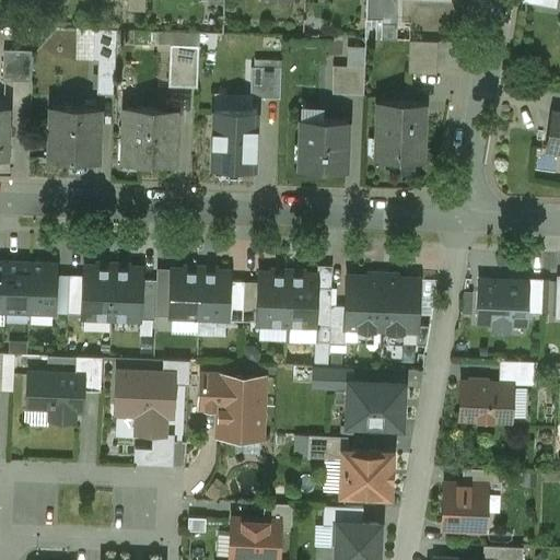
[(146,0),(127,0),(127,11),(146,12),(146,0)]
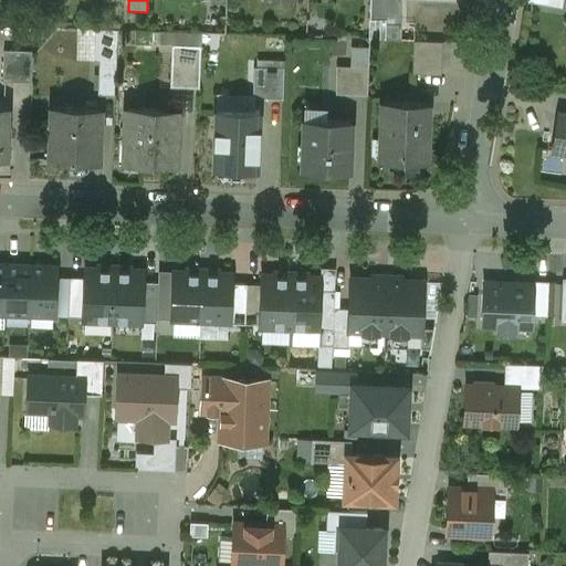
[(386,0),(369,0),(369,20),(385,20),(386,0)]
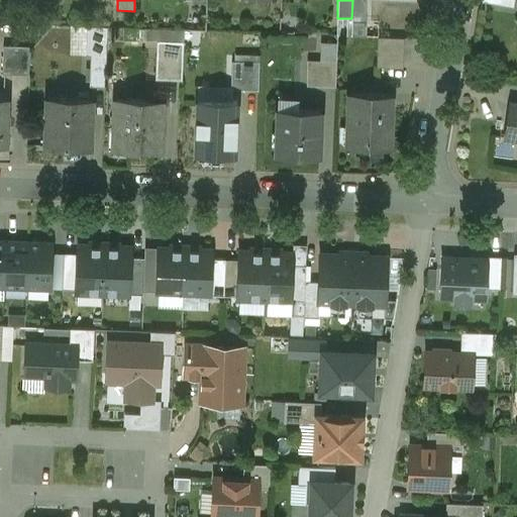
[(352,0),(351,18),(351,21),(366,22),(366,0),(352,0)]
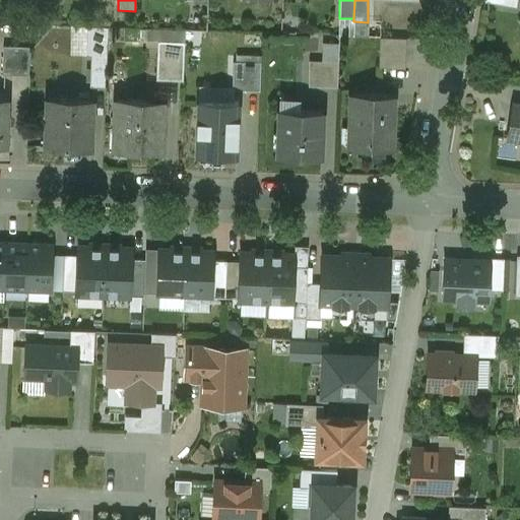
[(368,22),(353,21),(353,37),(368,38),(368,22)]
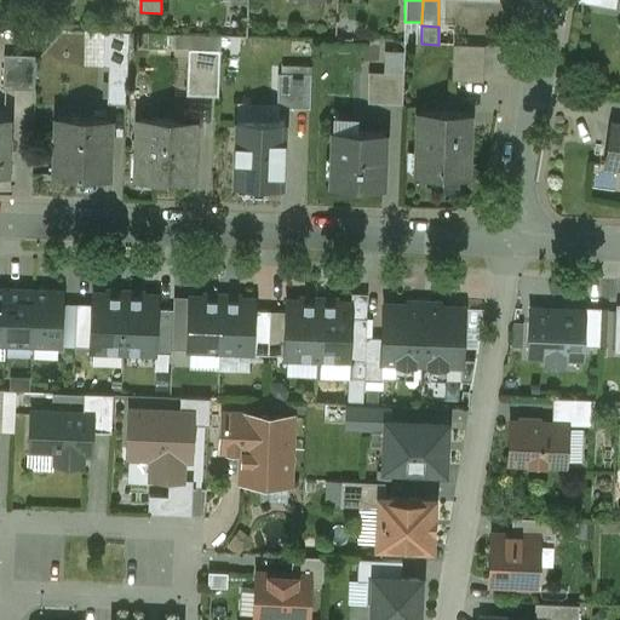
[(130,65),(130,30),(85,29),(85,64),(130,65)]
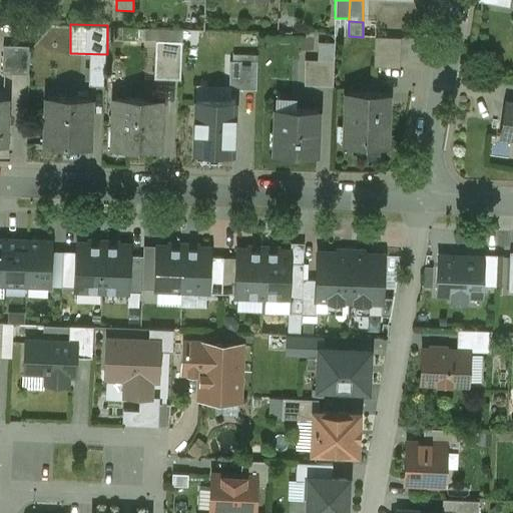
[(182,42),(155,41),(154,79),(180,80),(182,42)]
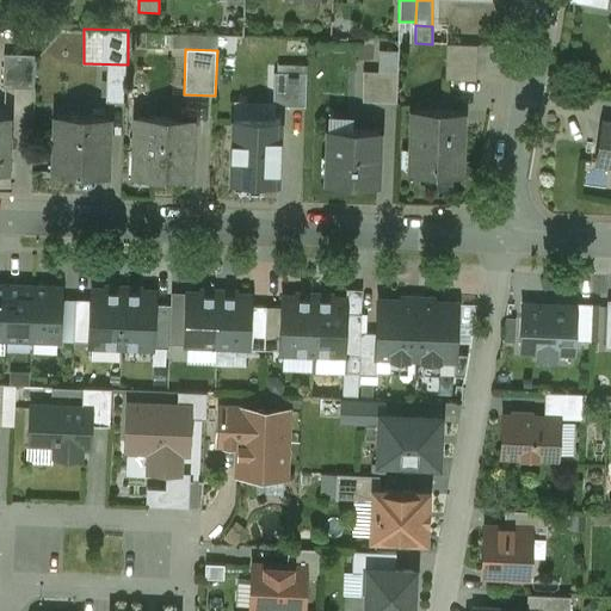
[(35,55),(4,54),(2,87),(34,88),(35,55)]
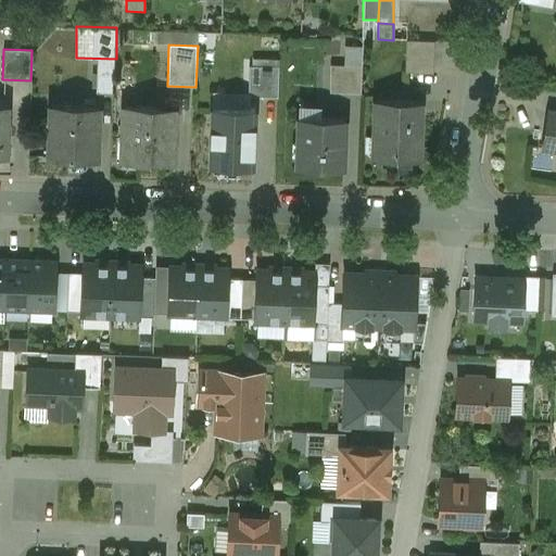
[(114,61),(97,60),(96,93),(113,95),(114,61)]
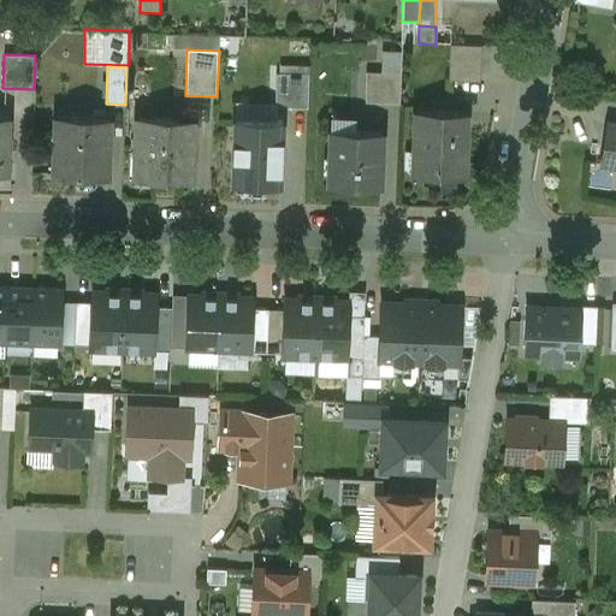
[(401,73),(366,72),(365,102),(400,104),(401,73)]
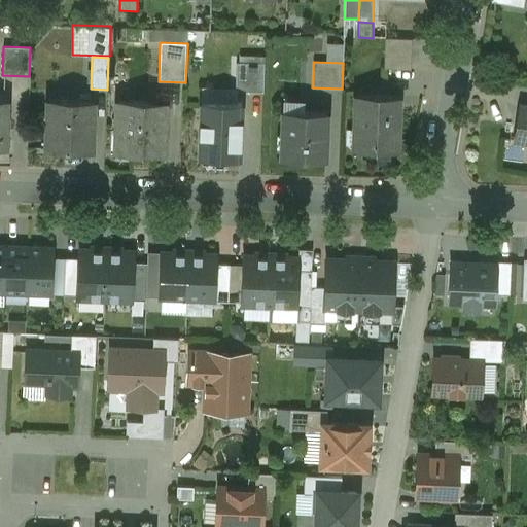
[(265,64),(236,63),(235,92),(264,93),(265,64)]
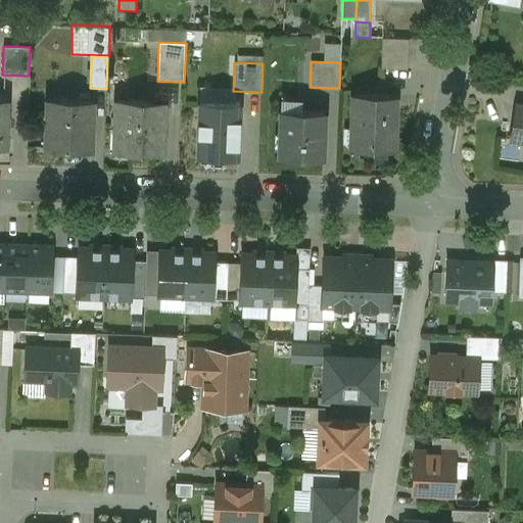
[(396,96),(352,94),(350,147),(394,149),(396,96)]
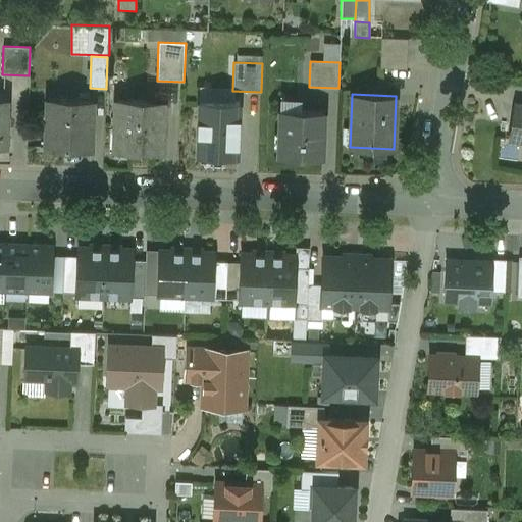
[(92,101),(55,99),(54,128),(47,128),(47,148),(90,150),(92,101)]
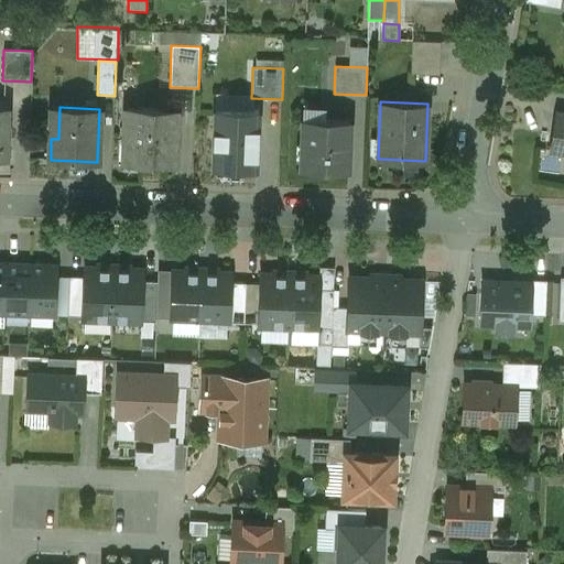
[(176,110),(127,108),(127,110),(131,110),(130,142),(132,142),(131,162),(125,161),(125,163),(174,165),(176,110)]
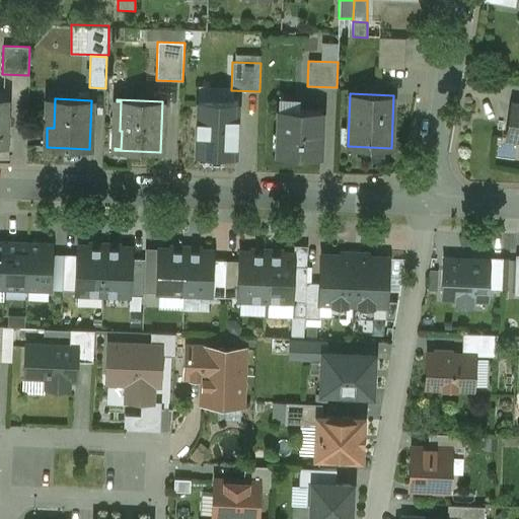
[(321,112),(298,110),(299,99),(279,99),(277,156),(320,157),(321,112)]
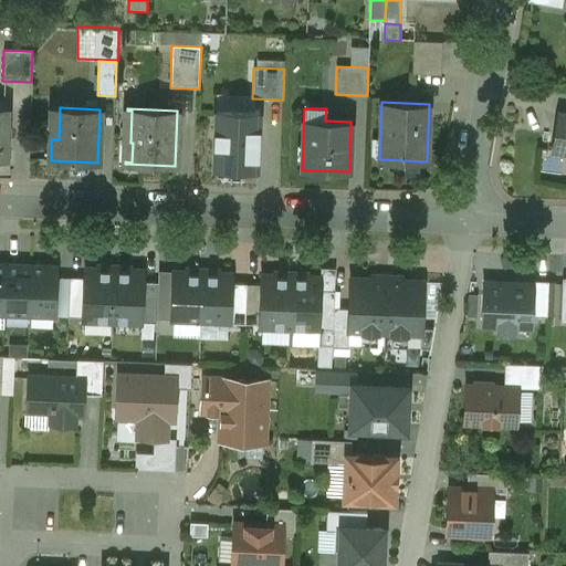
[(259,112),(217,111),(215,167),(257,168),(259,112)]
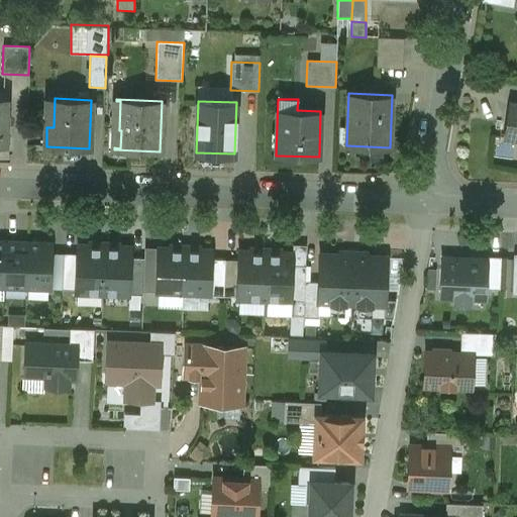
[(516,106),(509,105),(504,137),(516,138),(516,106)]
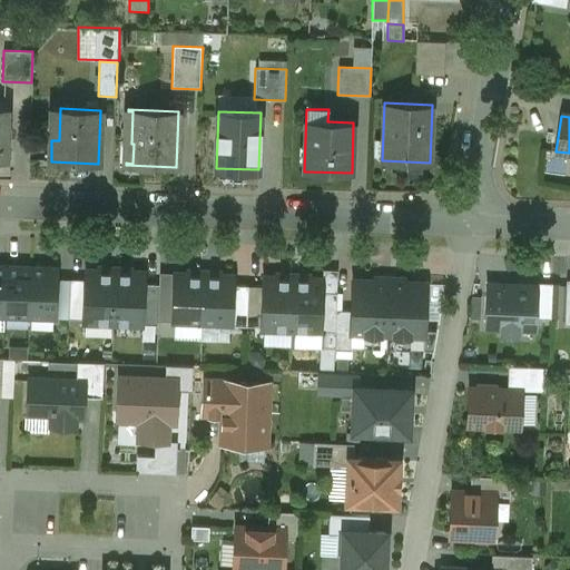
[(31,268),(7,267),(5,316),(29,317),(31,268)]
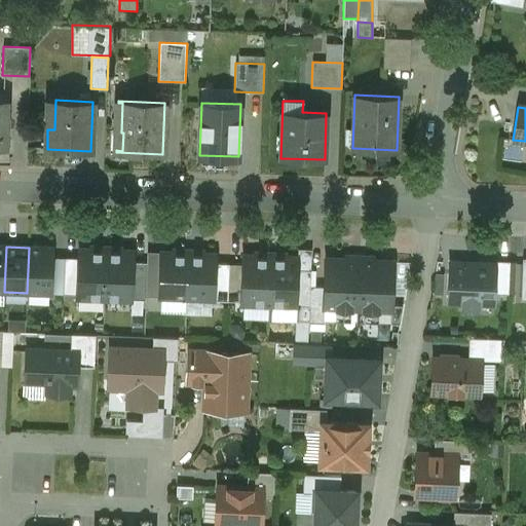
[(52,249),(29,248),(27,293),(51,294),(52,258),(52,249)]
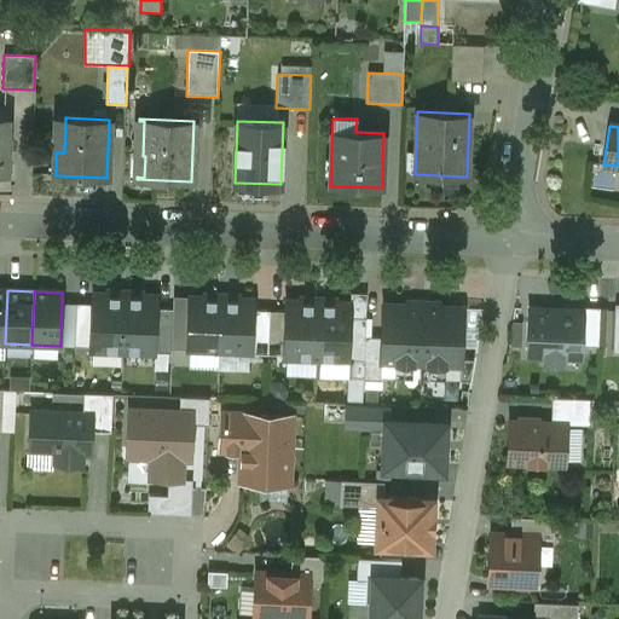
[(125,295),(93,294),(92,305),(91,348),(91,352),(122,353),(125,295)]
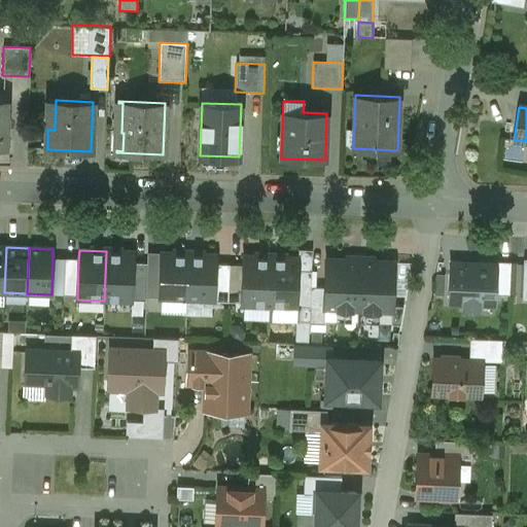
[(134,252),(106,251),(104,301),(132,302),(132,301),(134,264),(134,252)]
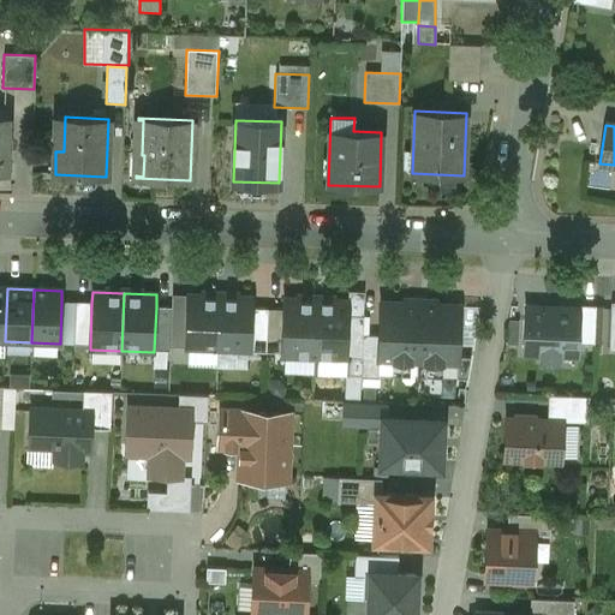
[(187,296),(172,296),(172,308),(171,328),(186,328),(187,296)]
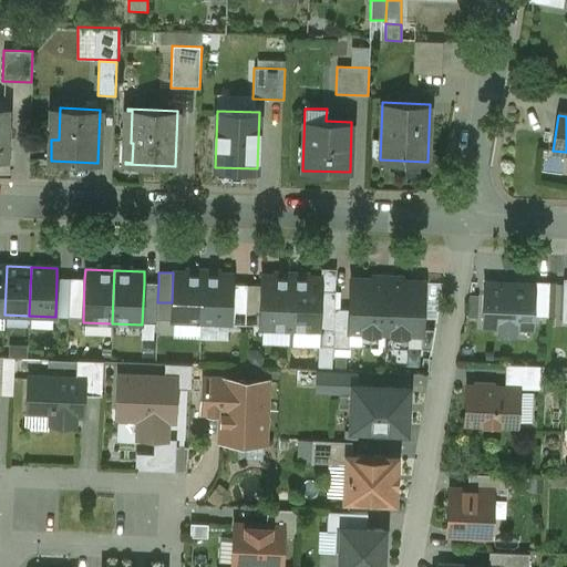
[(203,274),(173,272),(172,302),(172,320),(172,321),(200,322),(203,274)]
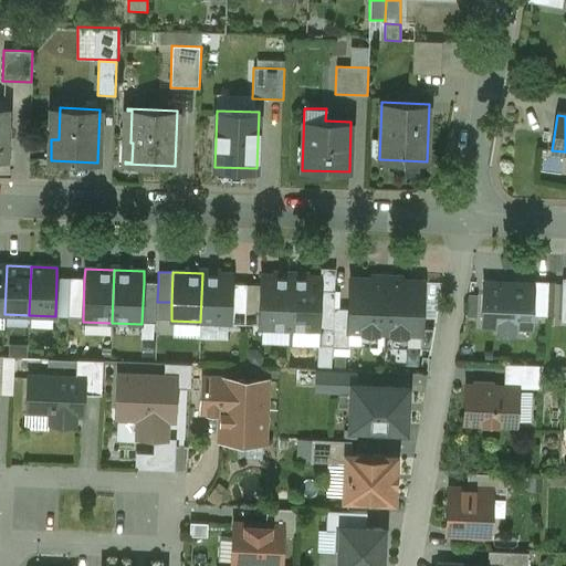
[(232,274),(202,273),(200,322),(230,323),(232,284),(232,274)]
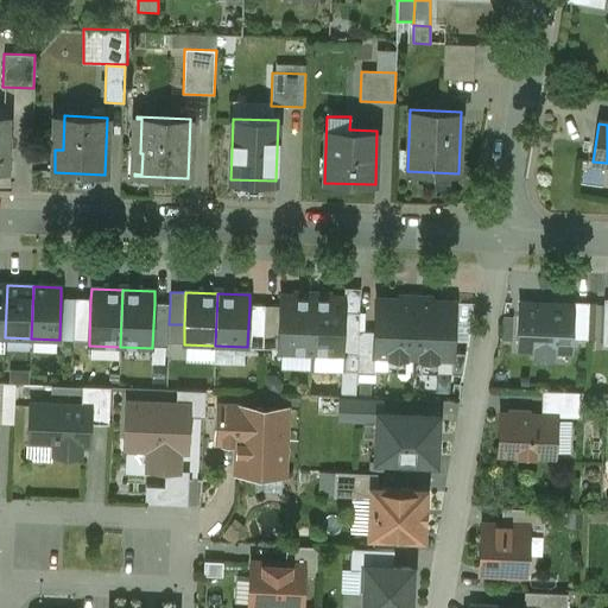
[(312,297),(280,296),(279,349),(279,353),(310,354),(312,297)]
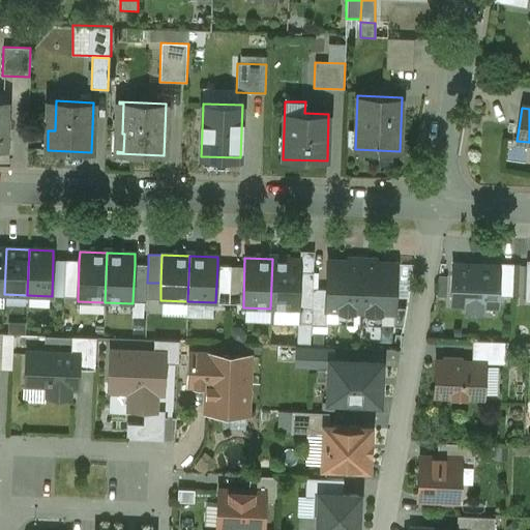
[(349,262),(327,261),(326,289),(325,311),(343,312),(360,312),(362,259),(349,258),(349,262)]
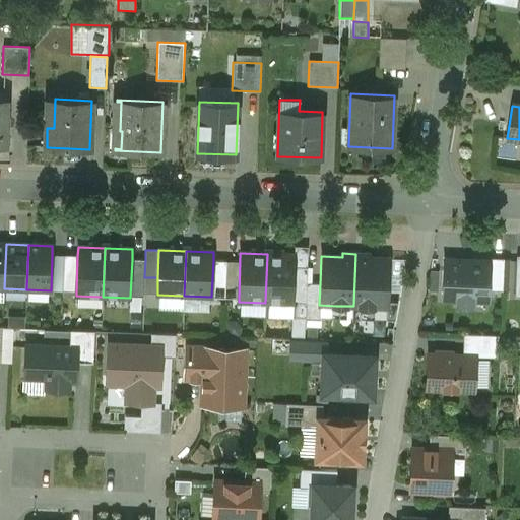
[(295,255),(267,254),(265,303),(293,304),(295,267),(295,255)]
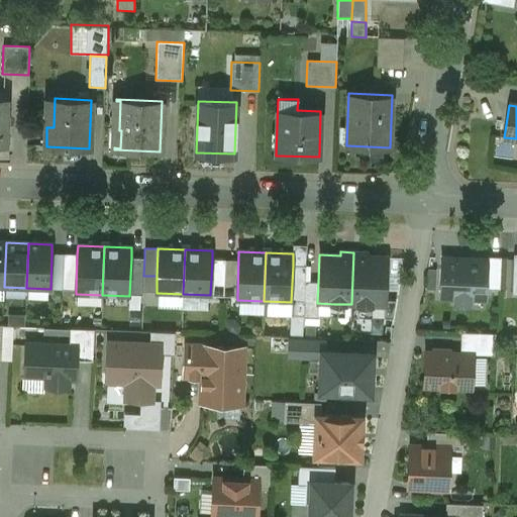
[(387,257),(366,256),(367,253),(353,252),(351,304),(359,305),(384,306),(385,306),(386,301),(387,257)]
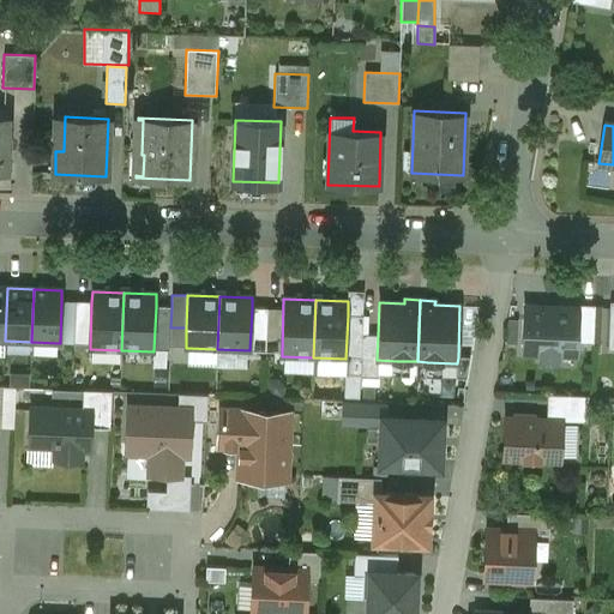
[(76,301),(61,301),(60,343),(74,343),(76,301)]
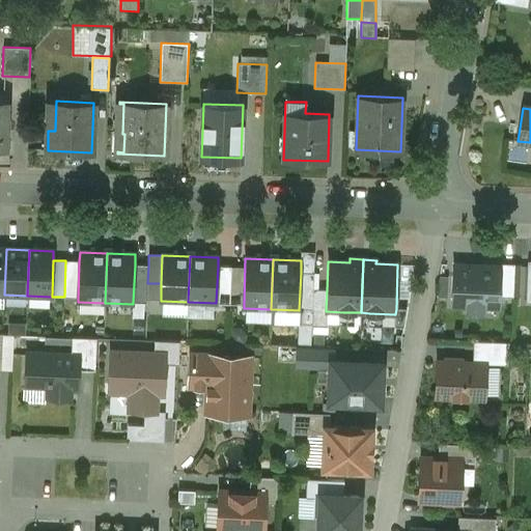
[(79,261),(65,260),(64,297),(64,298),(78,299),(79,261)]
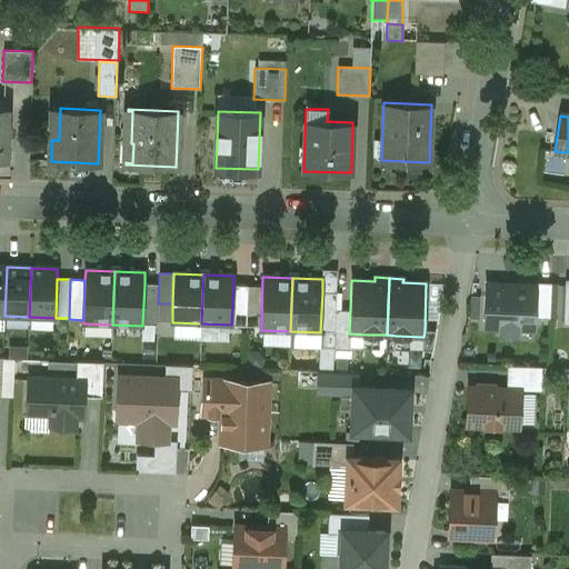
[(536,282),(536,287),(535,318),(550,318),(551,282),(536,282)]
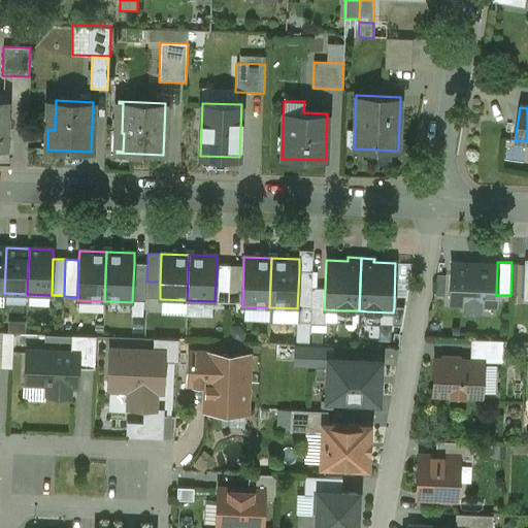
[(147,264),(134,264),(132,301),(145,301),(146,298),(146,282),(147,264)]
